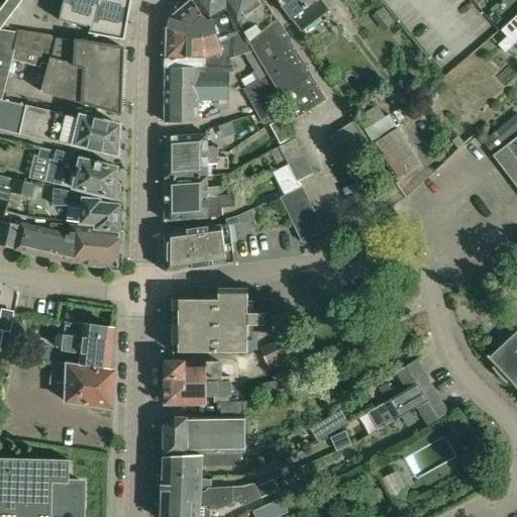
[(63,0),(59,21),(90,28),(89,33),(123,39),(130,0),(63,0)]
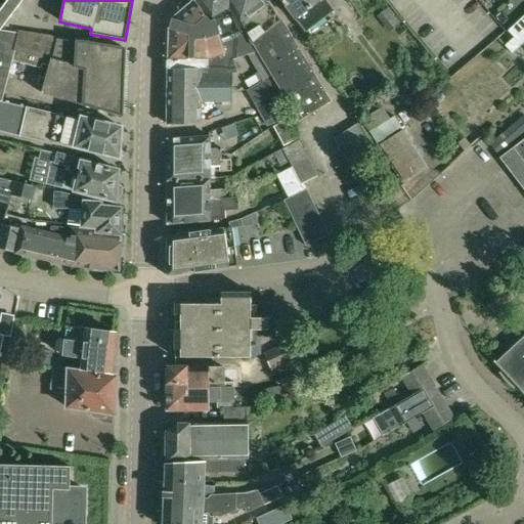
[(273,92),(291,125),(332,101),(285,24),(267,0),(191,0),(192,1),(210,23),(232,14),(253,53),(266,79),(273,92)]
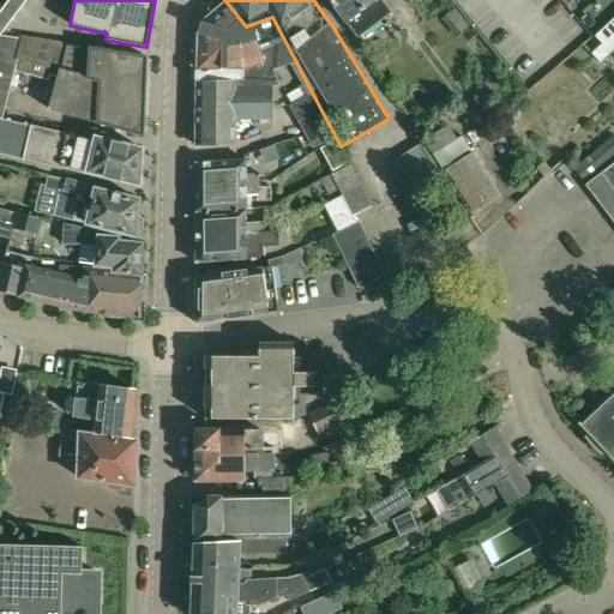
[(329,0),(357,37),(391,11),(383,0),(329,0)]
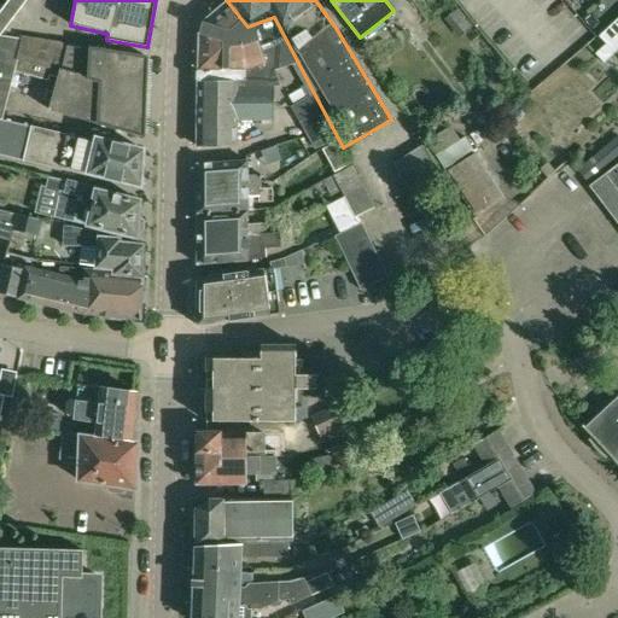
[(198,31),(196,145),(223,145),(223,143),(239,141),(239,121),(274,121),(275,85),(251,86),(251,69),(270,62),(274,71),(298,63),(274,17),(248,27),(227,1),(203,22),(198,31)]
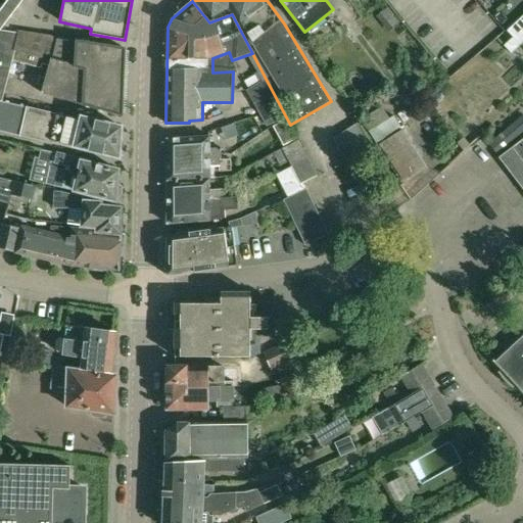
[(41,93),(123,114),(125,48),(19,30),(18,32),(0,29),(0,100),(3,101),(13,60),(40,67),(43,63),(49,65),(41,93)]
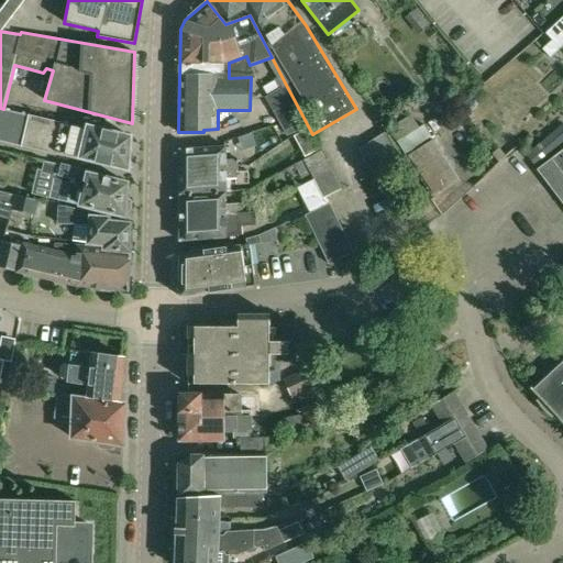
[(283,87),(265,97),(272,109),(294,99),(286,85),(283,87)]
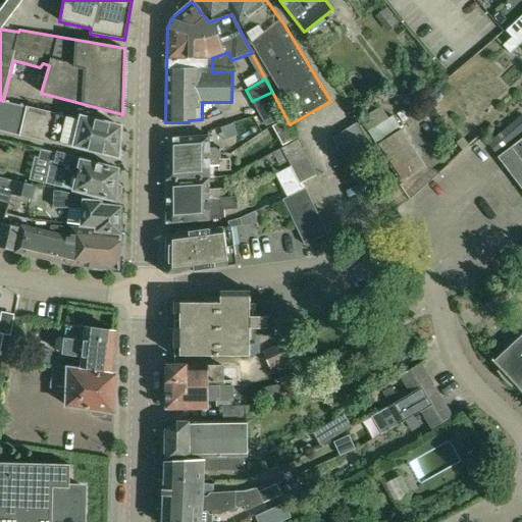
[(252,101),(266,125),(284,116),(272,92),(252,101)]
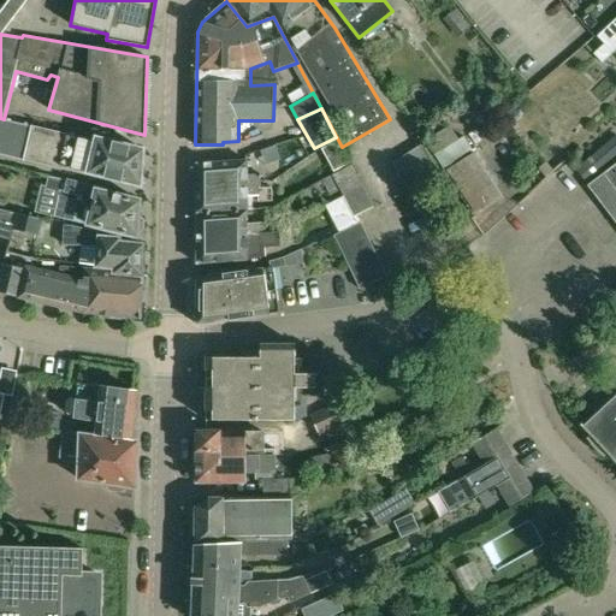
[(0,152),(141,185),(143,149),(96,137),(96,140),(4,119),(0,118),(0,152)]
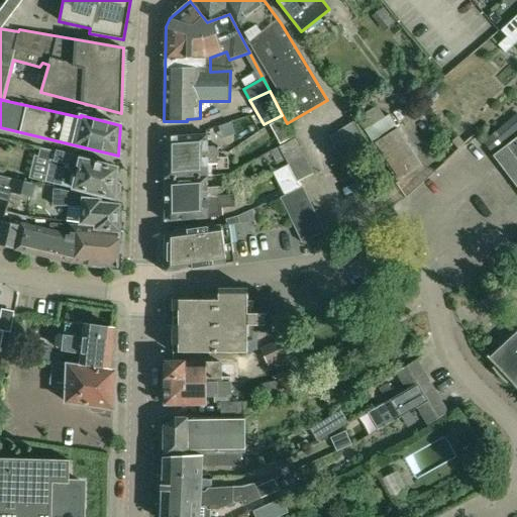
[(492,152),(516,131),(516,112),(483,141),(492,152)]
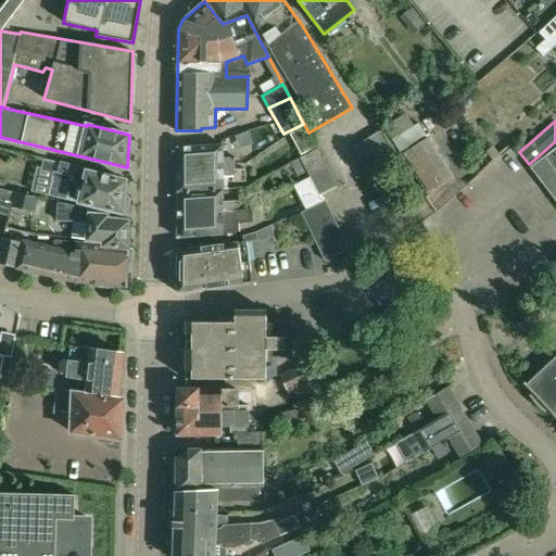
[(305,126),(290,134),(302,155),(315,144),(308,133),(305,126)]
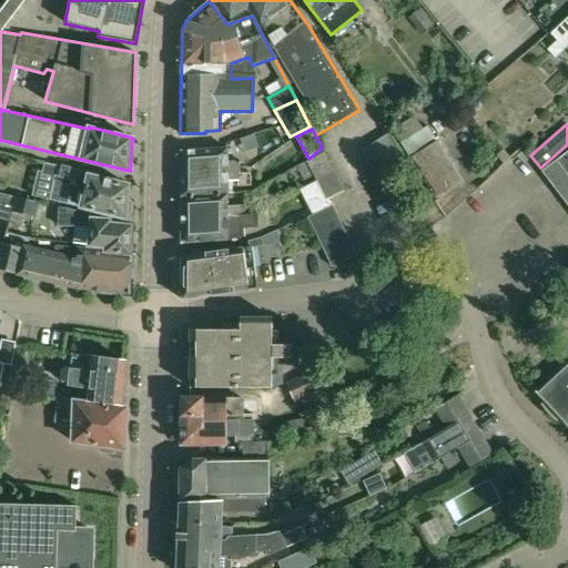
[(376,174),(406,156),(392,132),(361,150),(376,174)]
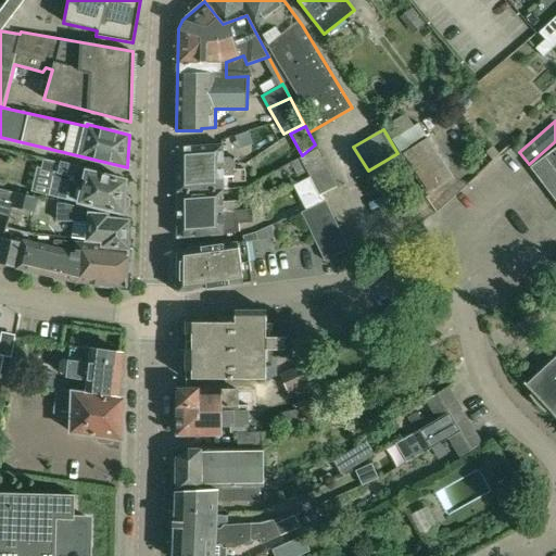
[(428,138),(403,153),(429,193),(454,177),(428,138)]
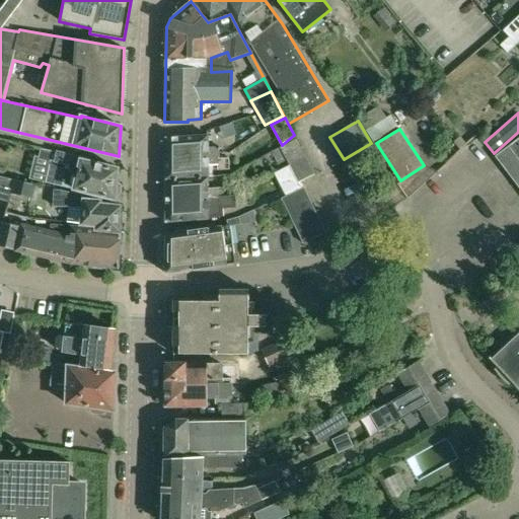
[(208,135),(165,137),(165,158),(220,158),(220,146),(208,147),(208,135)]
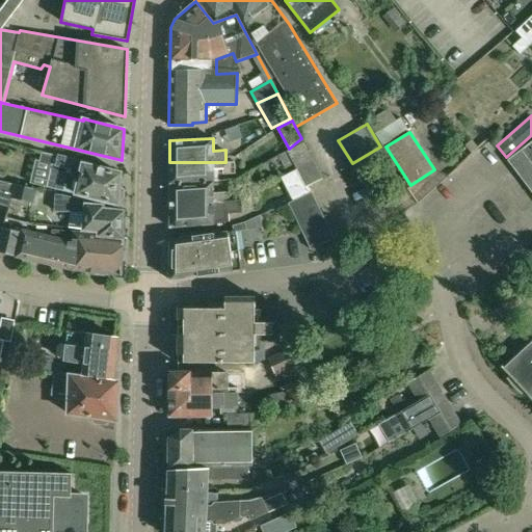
[(295,167),(313,158),(302,140),(278,155),(286,169),(294,165),(295,167)]
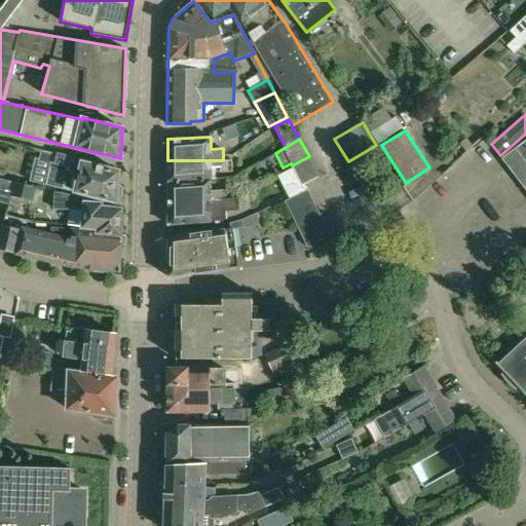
[(525,139),(501,158),(525,190),(525,139)]
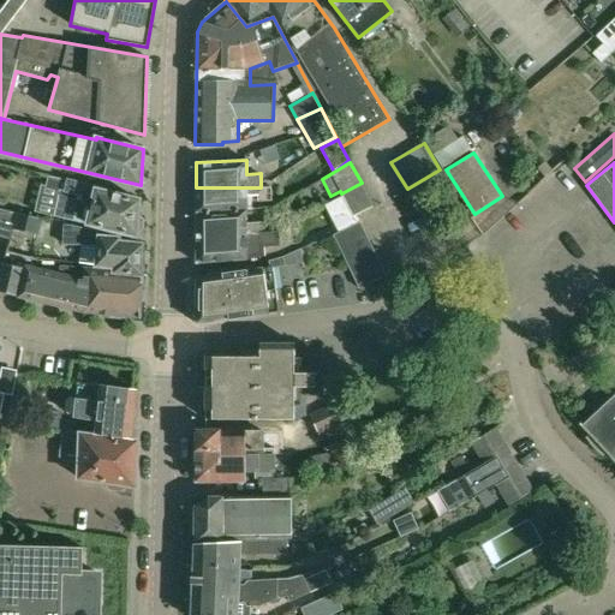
[(137,236),(137,232),(142,230),(143,220),(138,216),(139,198),(103,190),(103,187),(67,179),(65,190),(60,189),(54,216),(137,236)]
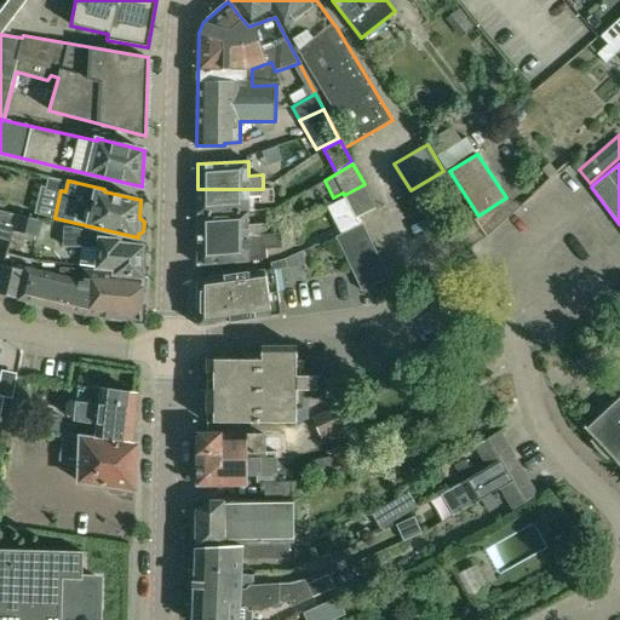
[(346,222),(349,225),(349,227),(361,220),(360,217),(374,210),(365,184),(344,195),(355,218),(346,222)]
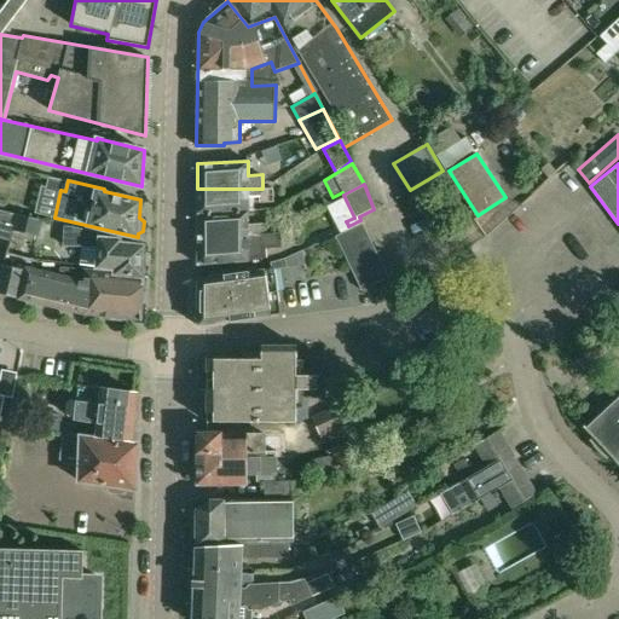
[(262,189),(197,189),(197,214),(248,210),(254,210),(254,197),(259,197),(260,202),(273,202),(273,187),(262,189)]
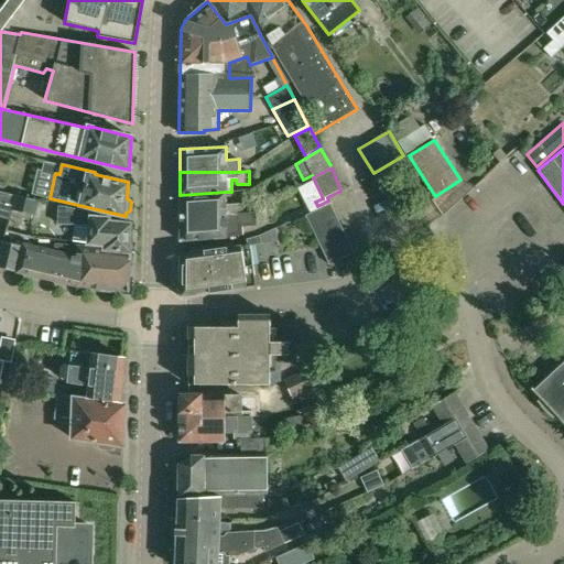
[(0,191),(0,201),(11,204),(14,194),(0,191)]
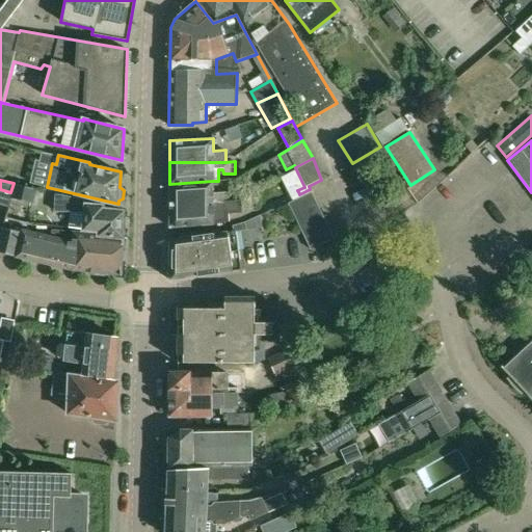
[(169,184),(169,204),(230,201),(230,191),(214,192),(213,181),(169,184)]
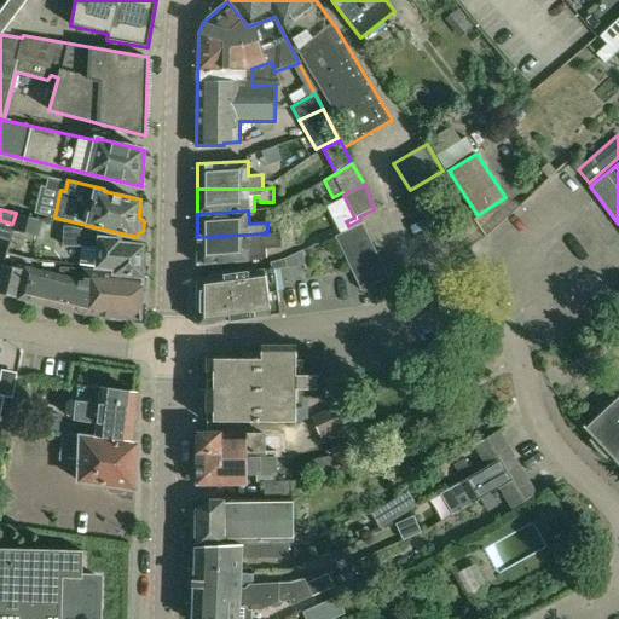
[(0,239),(9,242),(5,255),(34,262),(44,220),(16,213),(12,224),(0,220),(0,239)]
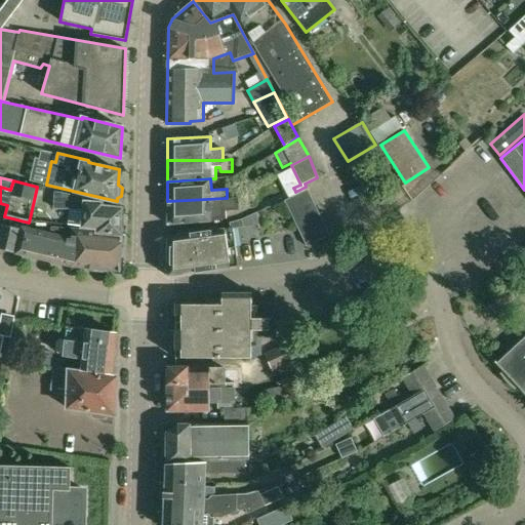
[(312,198),(307,187),(284,200),(289,210),(312,198)]
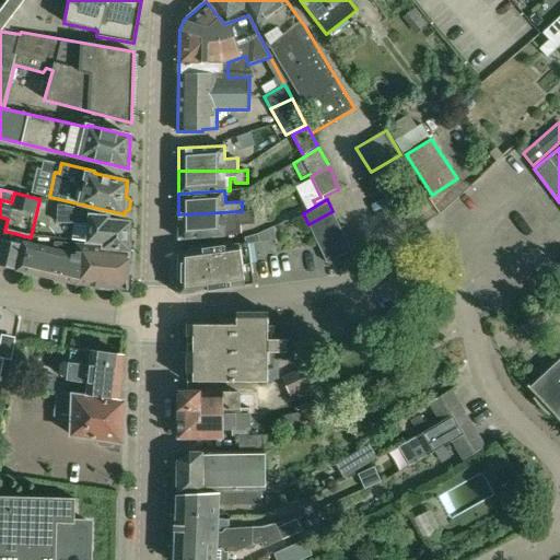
[(57,222),(62,222),(73,222),(72,240),(88,242),(88,241),(103,243),(103,247),(129,249),(130,222),(105,219),(105,216),(89,214),(90,211),(62,205),(58,203),(57,222)]
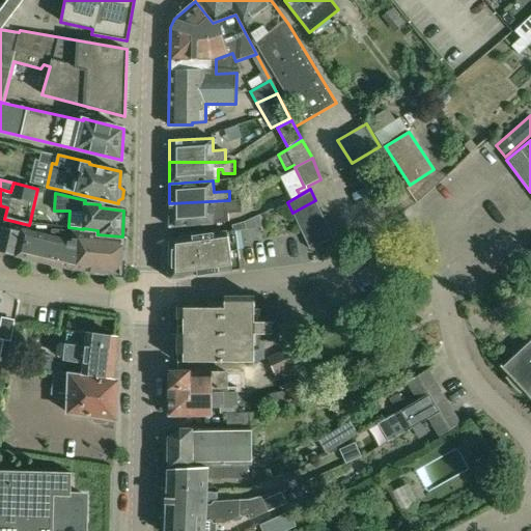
[(169,204),(169,226),(229,221),(228,213),(242,212),(241,199),(229,200),(169,204)]
